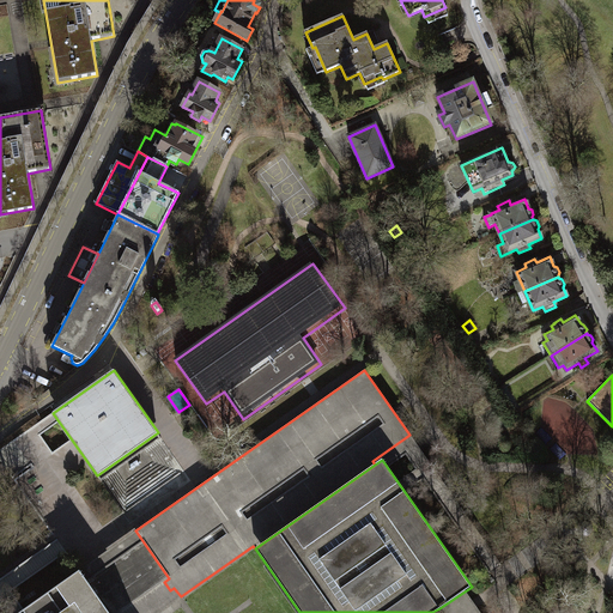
[(109,612),(79,570),(17,612),(109,612)]
